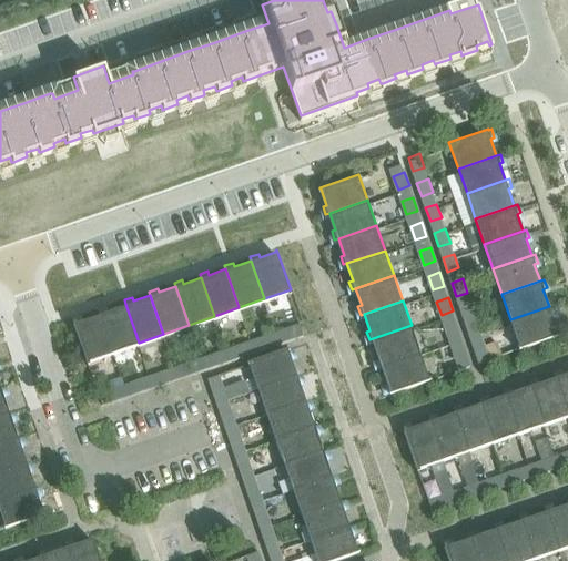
[(113,350),(139,343),(125,304),(108,309),(107,306),(99,308),(100,313),(113,350)]
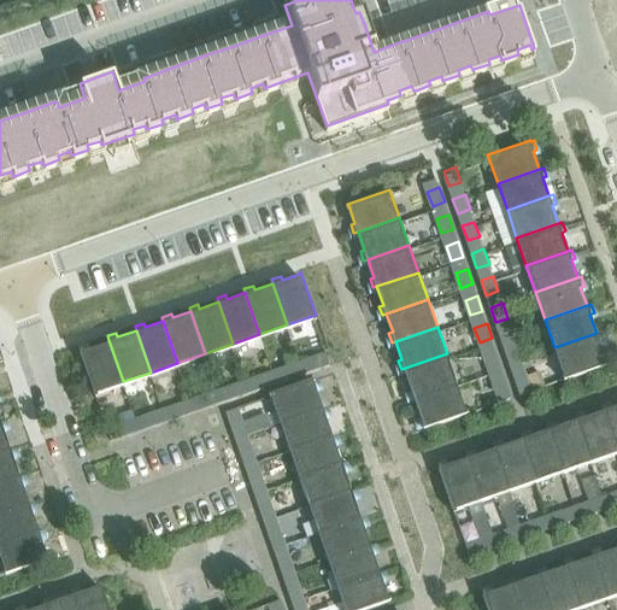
[(517,345),(512,330),(500,335),(505,350),(517,345)]
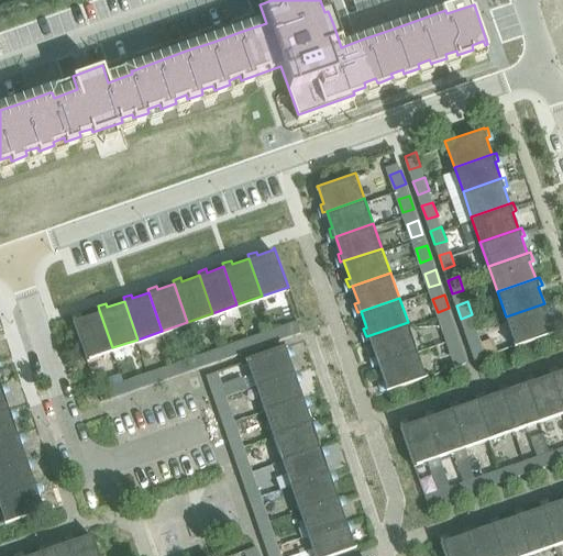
[(506,317),(515,342),(554,329),(553,327),(552,327),(547,311),(550,310),(548,302),(544,303),(506,317)]
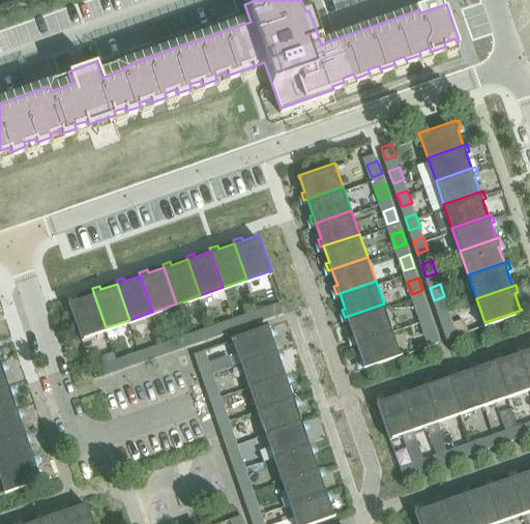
[(81,337),(106,327),(93,292),(78,297),(77,294),(68,296),(69,299),(68,299),(81,337)]
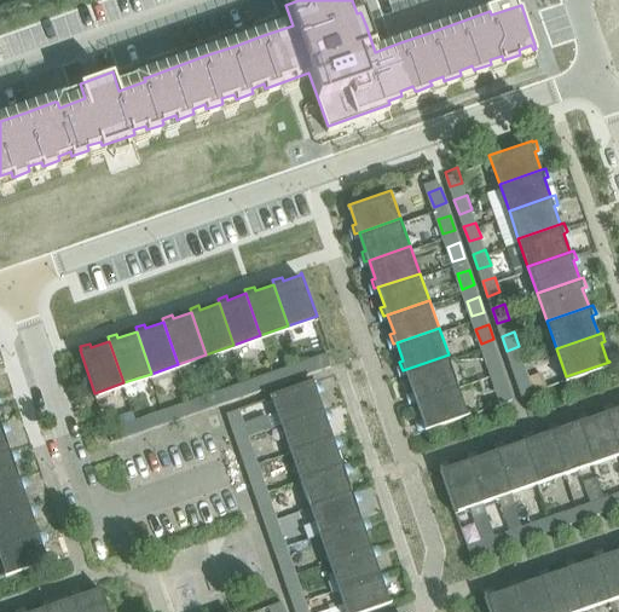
[(485,356),(491,370),(503,367),(497,352),(485,356)]
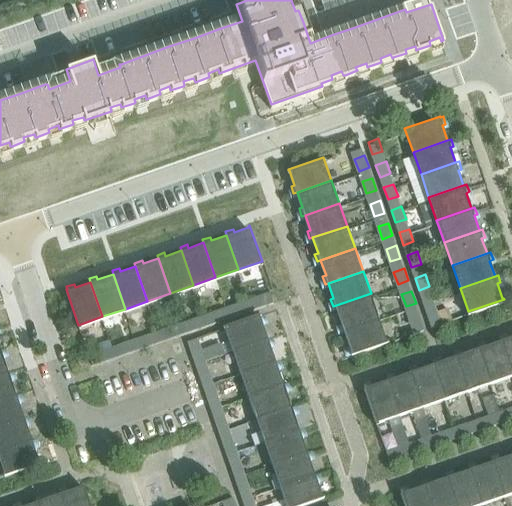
[(259,292),(247,297),(250,307),(262,302),(259,292)]
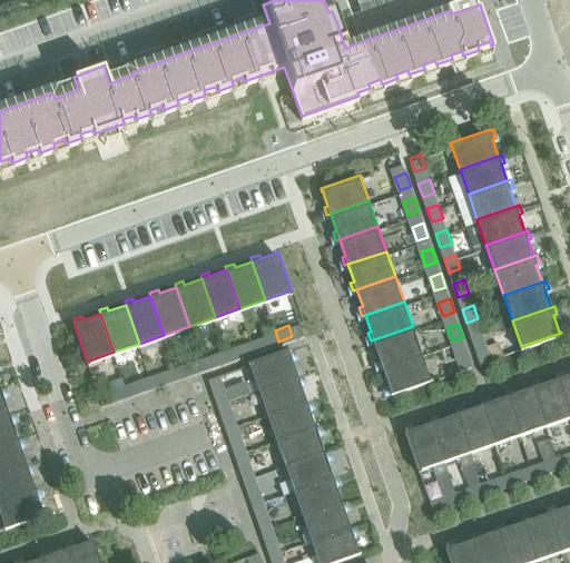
[(413,326),(374,339),(380,357),(376,358),(380,366),(383,365),(422,352),(413,326)]
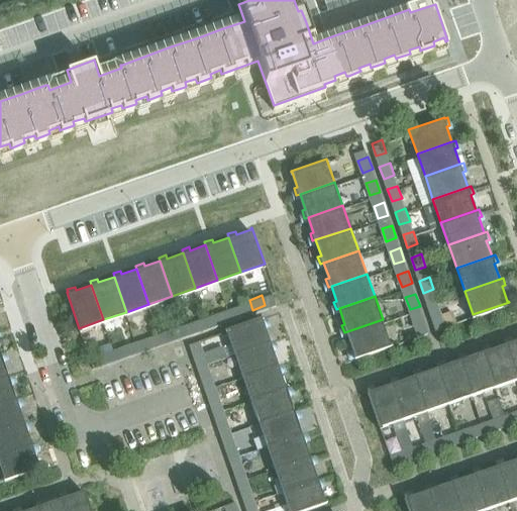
[(441,312),(437,300),(427,303),(431,315),(441,312)]
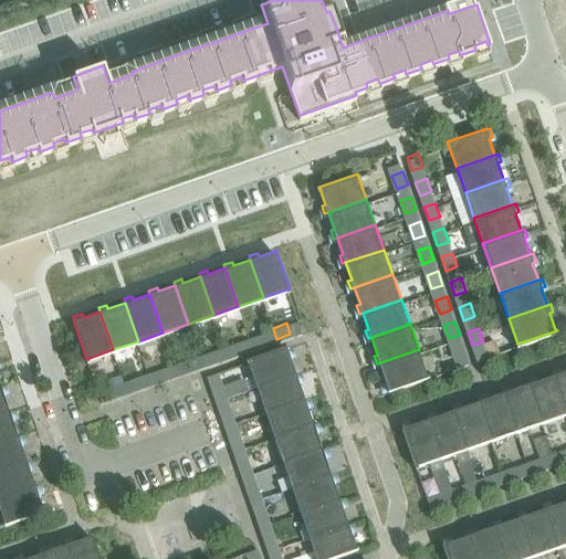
[(248,336),(251,348),(265,343),(261,331),(248,336)]
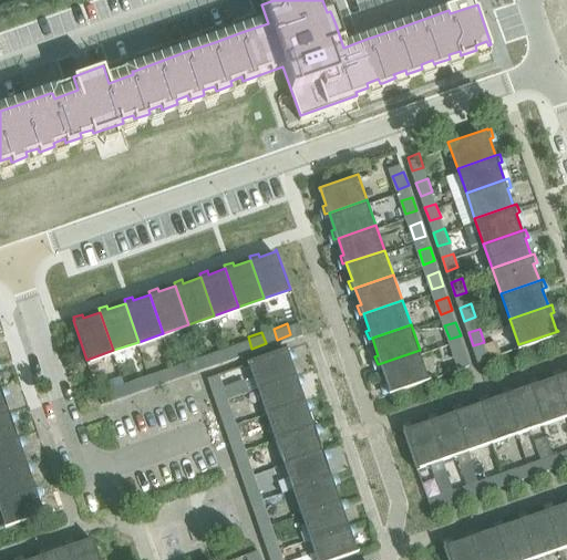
[(493,339),(484,342),(488,353),(488,355),(497,352),(493,339)]
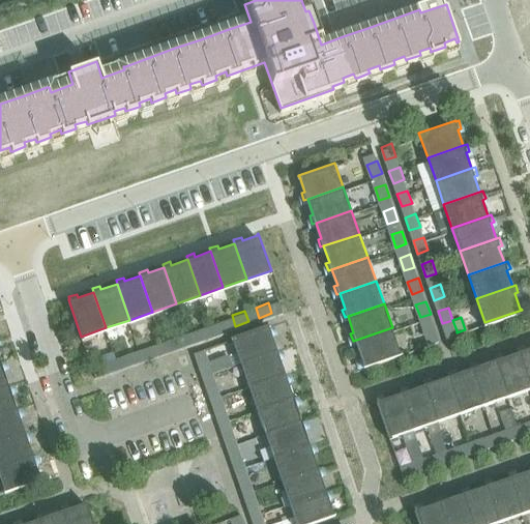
[(222,319),(208,323),(212,333),(225,329),(222,319)]
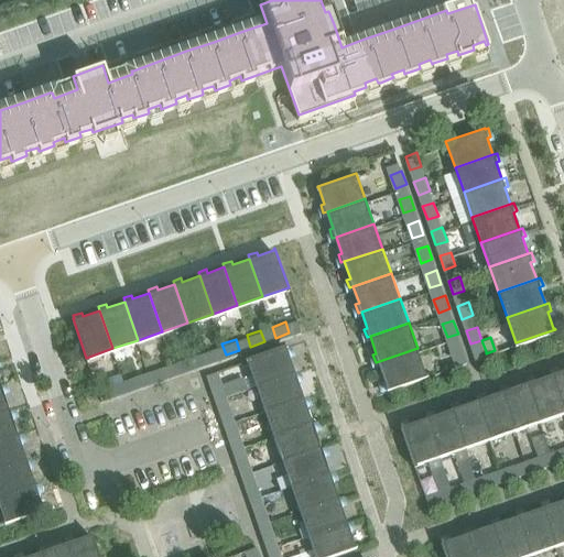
[(256,383),(293,370),(288,353),(291,351),(289,343),(285,345),(285,343),(246,357),(256,383)]
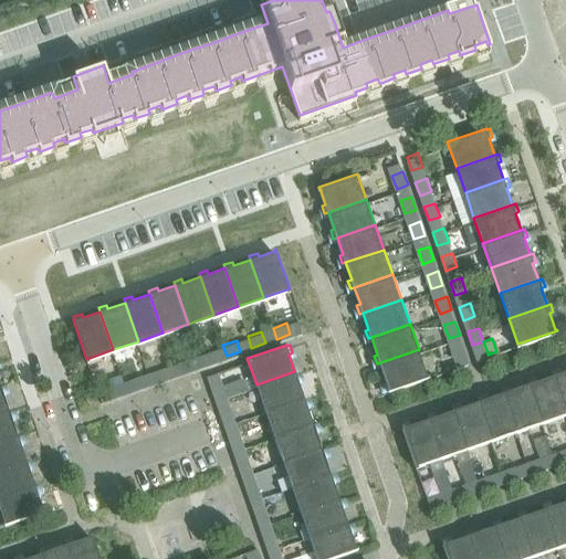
[(463,346),(452,350),(457,364),(469,359),(463,346)]
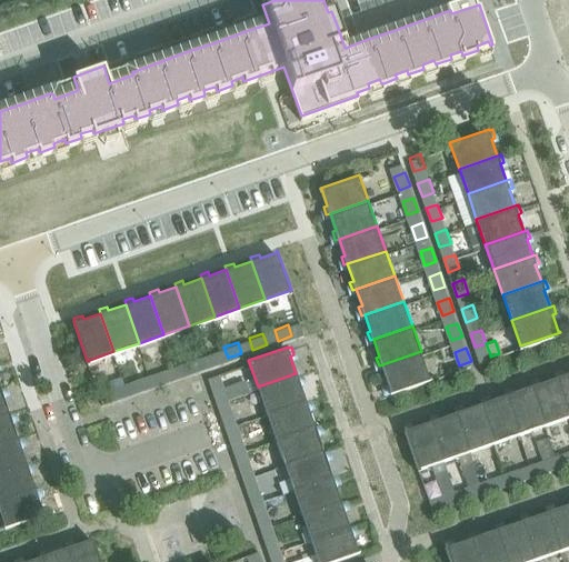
[(212,351),(199,355),(202,367),(217,362),(212,351)]
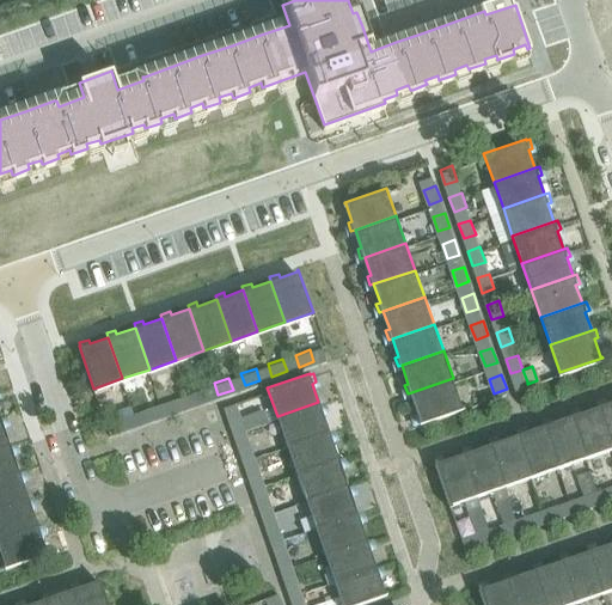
[(411,392),(417,410),(414,411),(416,421),(420,420),(420,421),(463,407),(453,378),(411,392)]
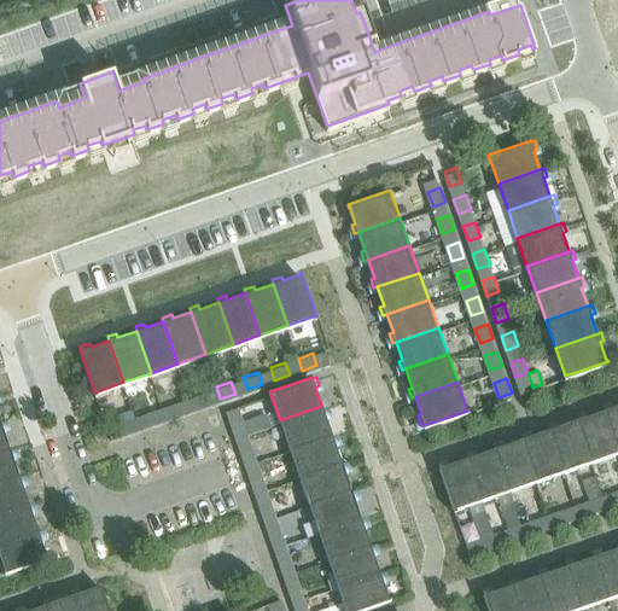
[(203,391),(188,396),(193,408),(208,403),(203,391)]
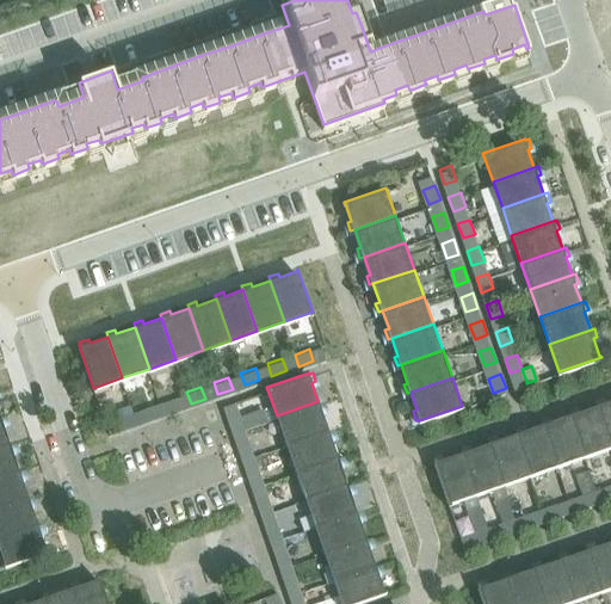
[(174,396),(160,401),(164,413),(178,408),(174,396)]
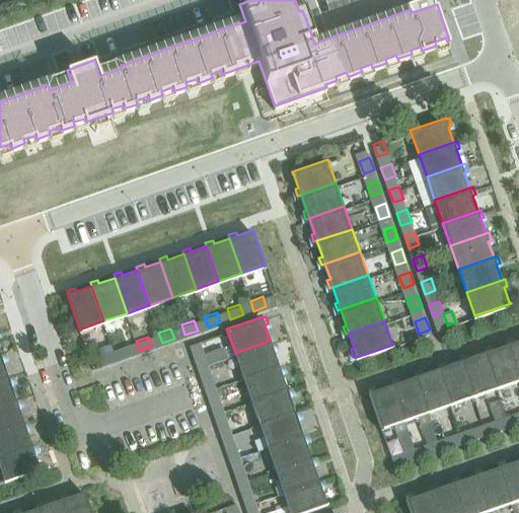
[(518,339),(515,341),(514,337),(507,340),(508,343),(518,375),(518,339)]
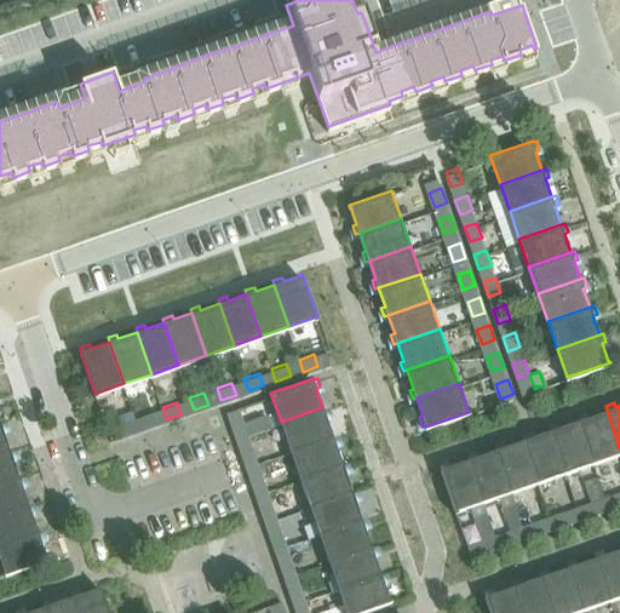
[(231,424),(244,419),(239,405),(227,410),(231,424)]
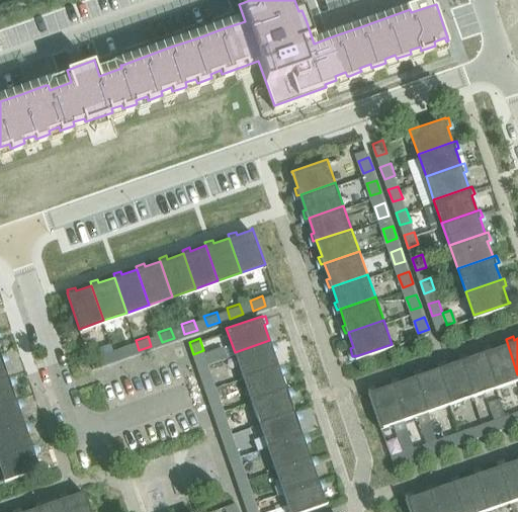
[(235,352),(243,374),(277,362),(272,347),(275,346),(273,339),(269,340),(235,352)]
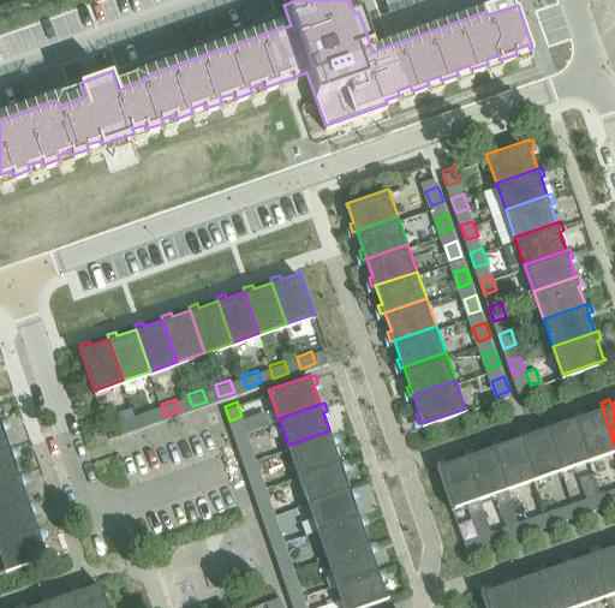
[(131,404),(118,409),(121,417),(125,429),(137,425),(133,413),(131,404)]
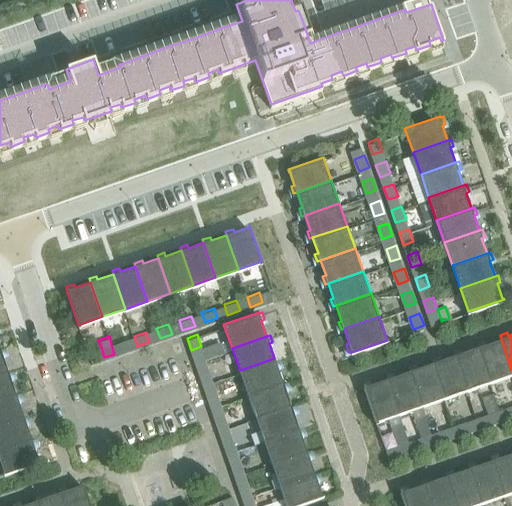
[(511,373),(511,370),(501,338),(486,343),(484,340),(477,343),(478,346),(490,381),(511,373)]
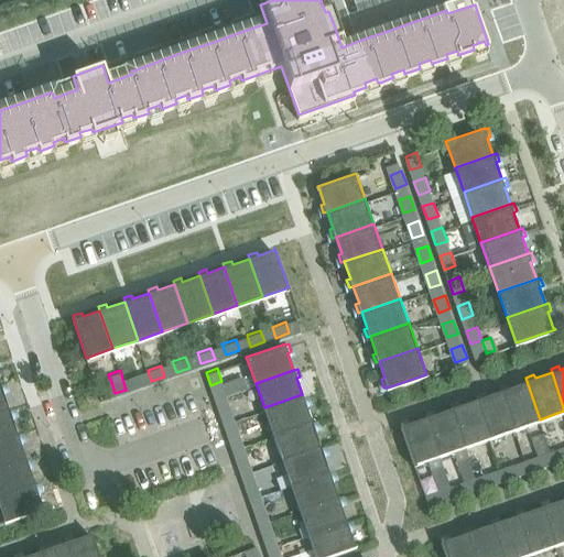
[(136,373),(122,379),(126,390),(140,384),(136,373)]
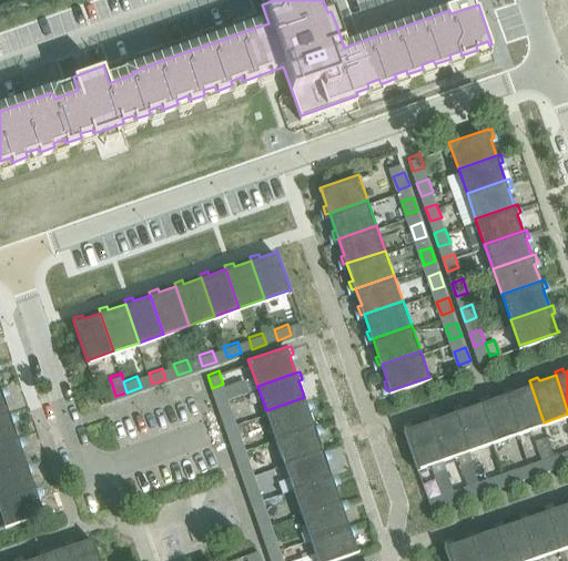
[(243,376),(223,384),(227,396),(247,388),(244,377),(243,376)]
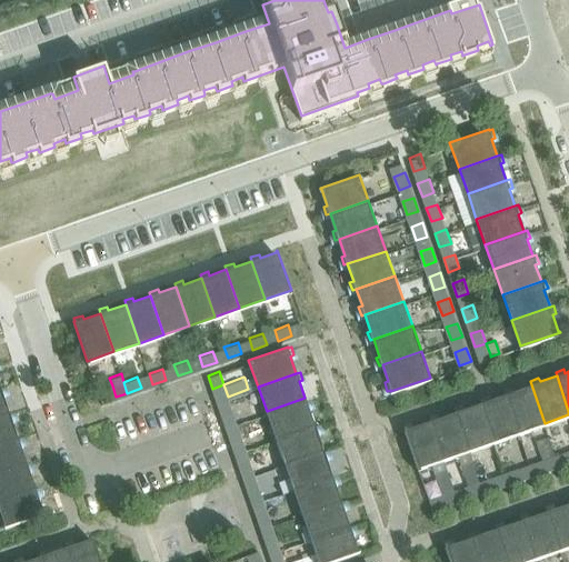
[(545,423),(531,384),(515,390),(513,387),(505,390),(507,393),(506,393),(519,432),(545,423)]
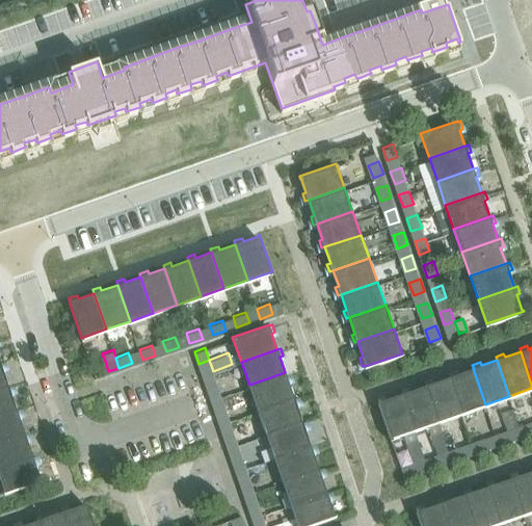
[(108,371),(105,361),(91,365),(96,376),(108,371)]
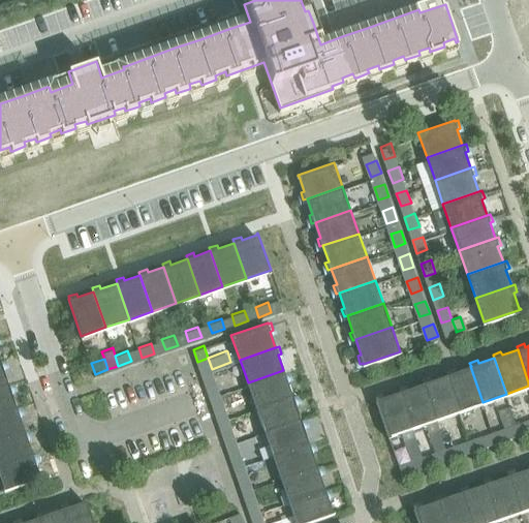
[(483,402),(470,366),(455,371),(454,368),(446,371),(447,374),(460,410),(483,402)]
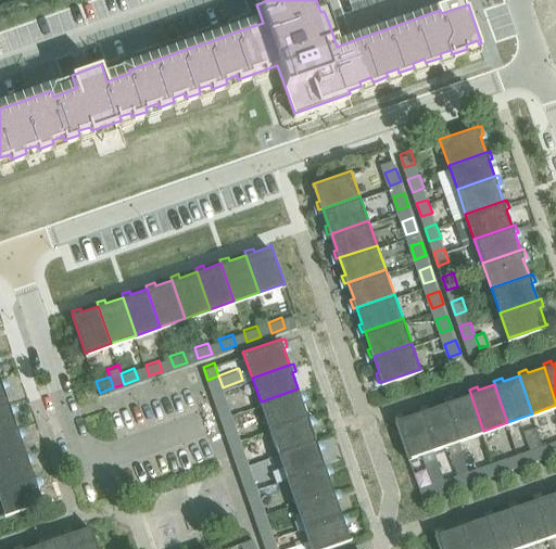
[(227,400),(223,387),(212,391),(216,404),(227,400)]
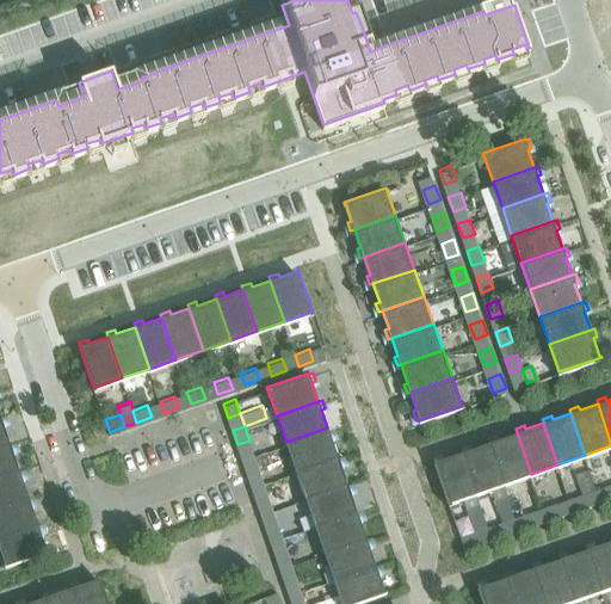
[(295,469),(337,455),(331,437),(334,436),(331,426),(327,427),(287,442),(295,469)]
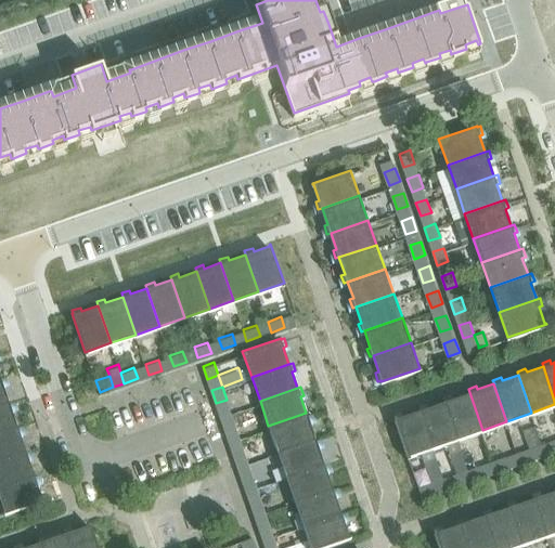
[(482,430),(469,392),(453,398),(452,394),(443,398),(444,401),(457,439),(482,430)]
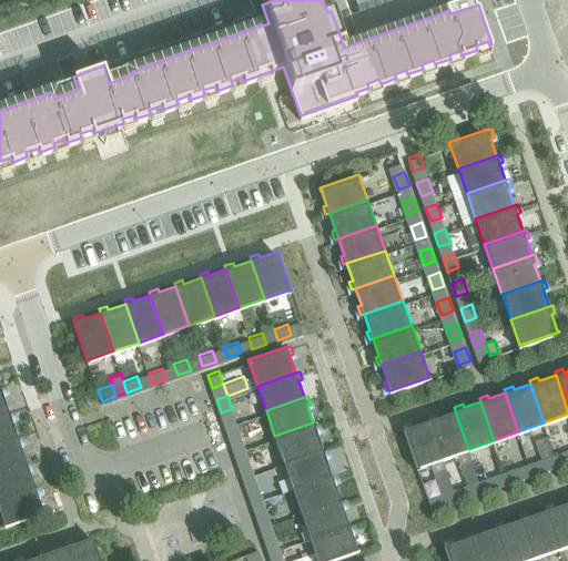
[(8,409),(0,411),(0,439),(17,435),(11,417),(14,416),(11,408),(8,409)]
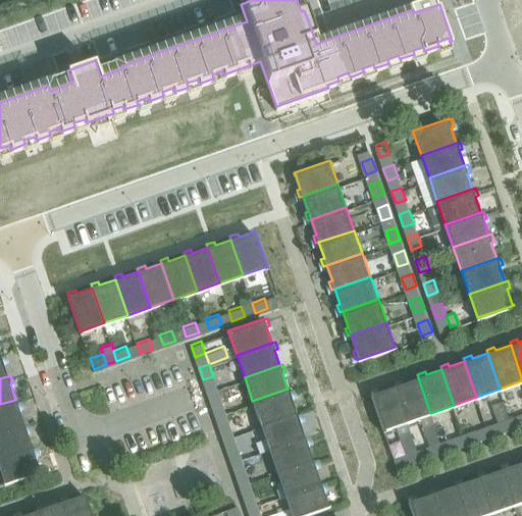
[(430,413),(418,377),(403,382),(402,379),(394,382),(396,385),(395,385),(408,420),(420,416),(430,413)]
